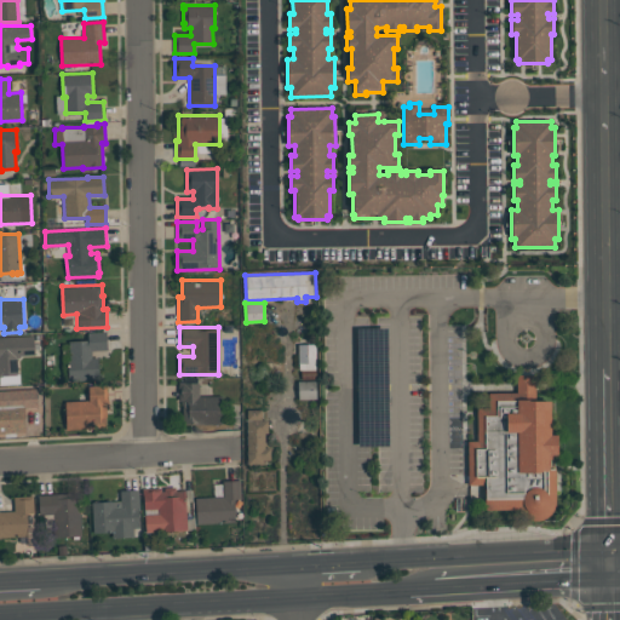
[(68,380),(68,359),(69,359),(69,340),(87,340),(87,332),(107,331),(107,350),(91,350),(92,357),(98,357),(98,379),(68,380)]
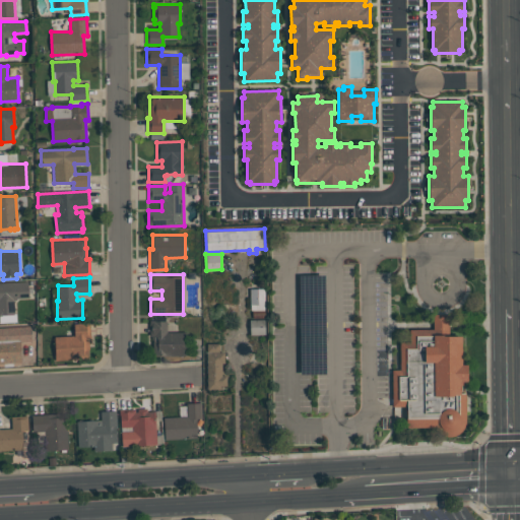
[(0,282),(28,281),(28,298),(16,298),(16,300),(14,300),(14,314),(1,315),(1,316),(0,316),(0,282)]
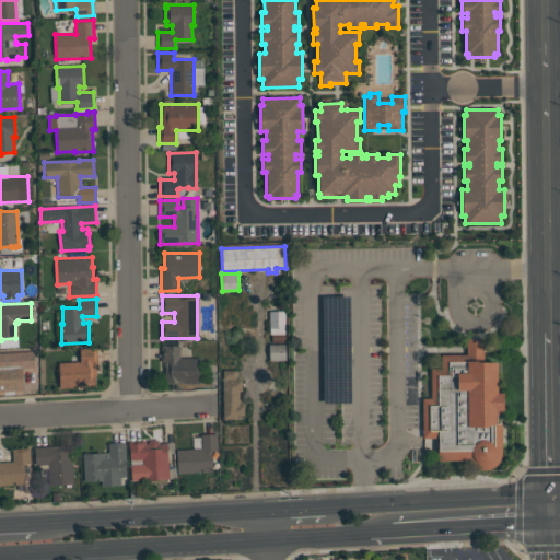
[(286,311),(286,328),(284,328),(284,334),(270,334),(270,328),(269,328),(269,311),(286,311)]
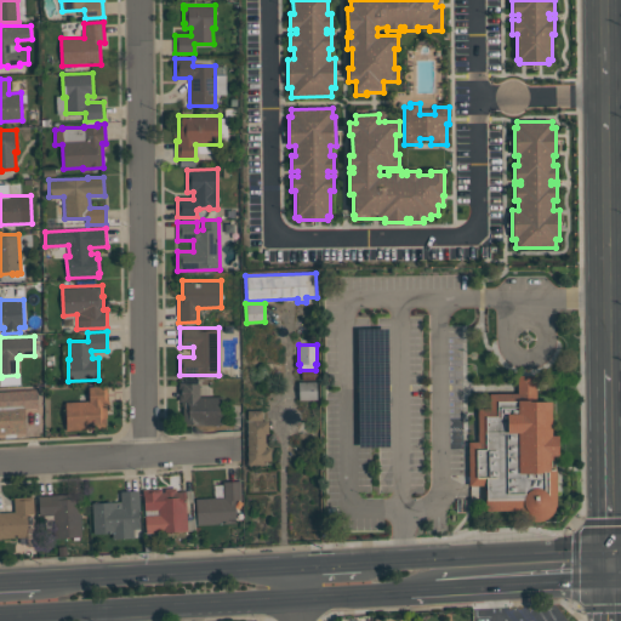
[(557,505),(556,508),(554,511),(553,513),(551,516),(548,518),(545,519),(542,520),(539,520),(536,520),(533,520),(529,519),(527,517),(524,516),(522,513),(520,510),(485,511),(485,490),(483,490),(483,485),(469,485),(468,442),(478,442),(478,409),(489,409),(489,393),(518,393),(517,376),(535,375),(536,402),(551,402),(552,436),(558,436),(558,456),(552,456),(552,460),(550,460),(550,471),(556,471),(557,505)]
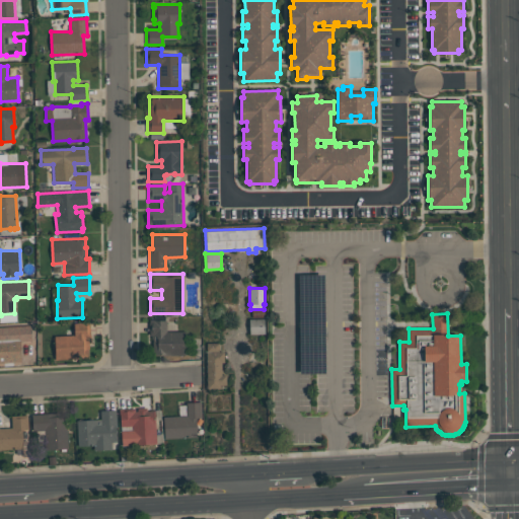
[(265,334),(249,334),(249,318),(265,318),(265,334)]
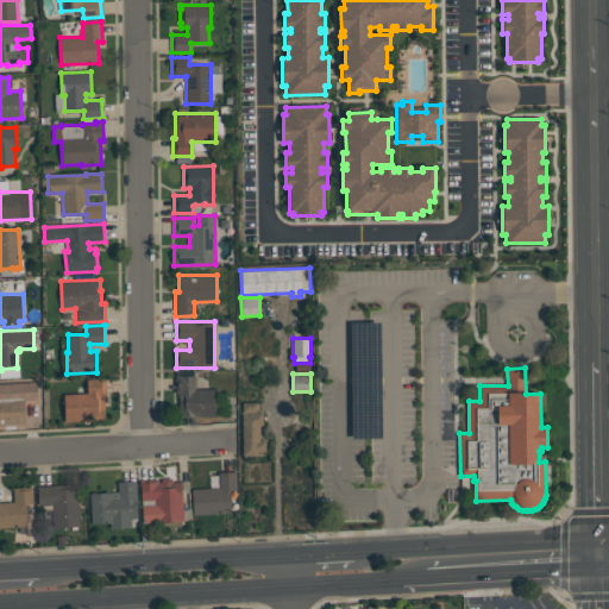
[(218,416),(179,418),(179,394),(176,394),(175,375),(181,375),(181,376),(195,376),(195,389),(218,389),(218,416)]
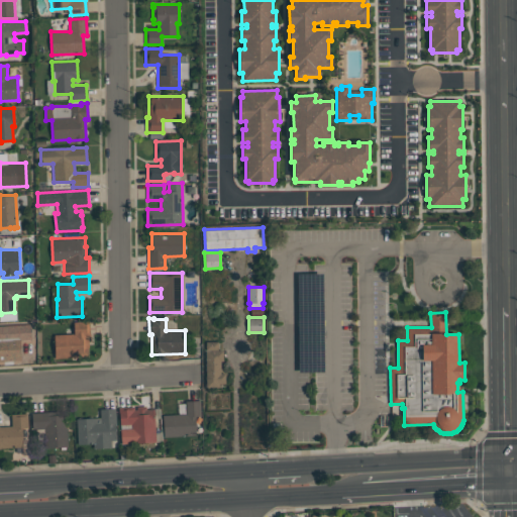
[(55,357),(55,334),(74,334),(74,322),(90,321),(90,336),(89,336),(89,346),(88,346),(88,356),(55,357)]
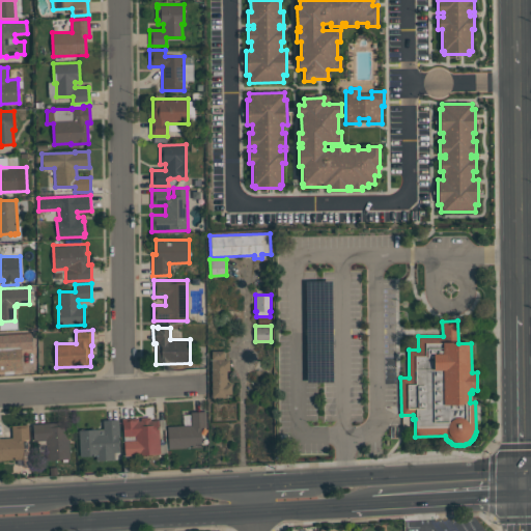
[(21,350),(22,370),(0,371),(0,334),(31,333),(32,348),(21,350)]
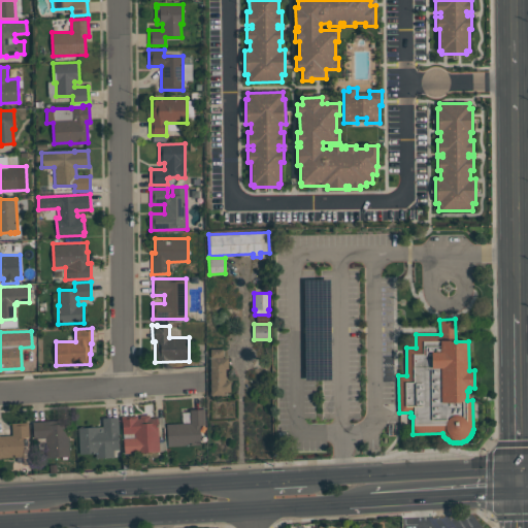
[(210,395),(210,349),(223,349),(223,358),(228,358),(228,369),(225,369),(225,382),(230,382),(230,392),(224,392),(224,395),(210,395)]
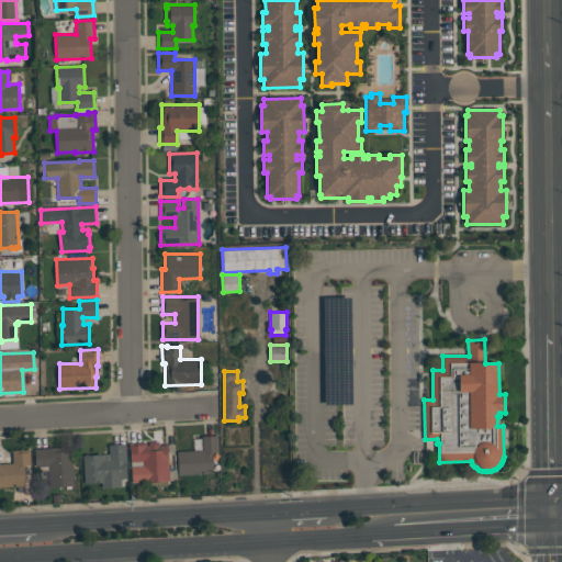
[(201,436),(216,435),(217,452),(212,452),(213,473),(178,475),(177,451),(202,450),(201,436)]
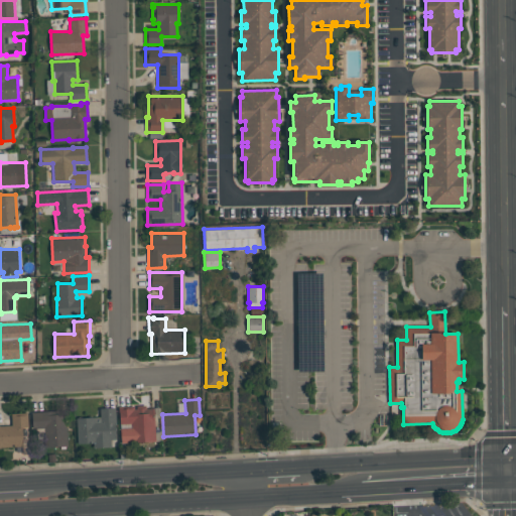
[(118,406),(134,406),(134,409),(154,408),(155,441),(132,442),(131,423),(119,423),(118,406)]
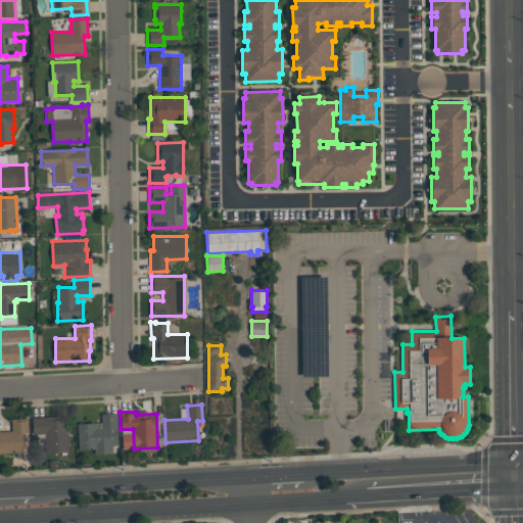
[(116,413),(117,427),(116,427),(117,445),(112,445),(112,453),(94,454),(94,448),(79,449),(77,424),(101,422),(101,414),(116,413)]
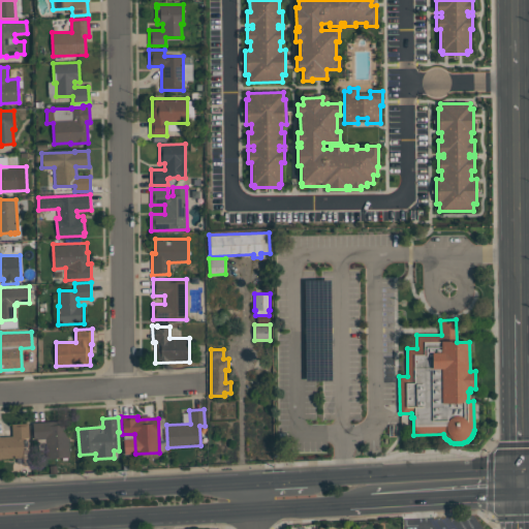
[(67,421),(69,457),(45,458),(44,438),(33,439),(32,423),(67,421)]
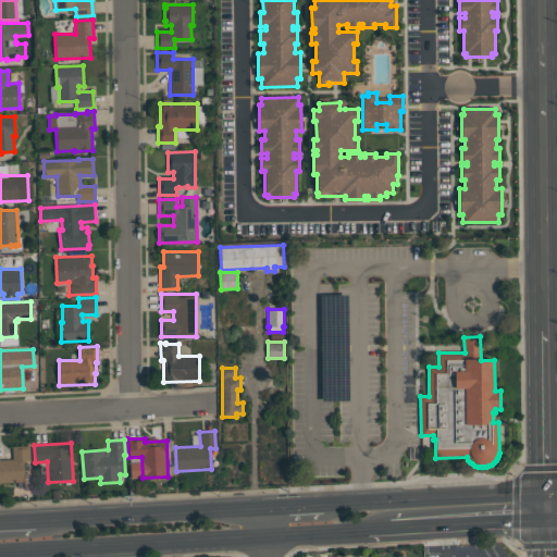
[(0,459),(13,459),(12,446),(29,445),(31,461),(24,461),(25,482),(0,482),(0,459)]
